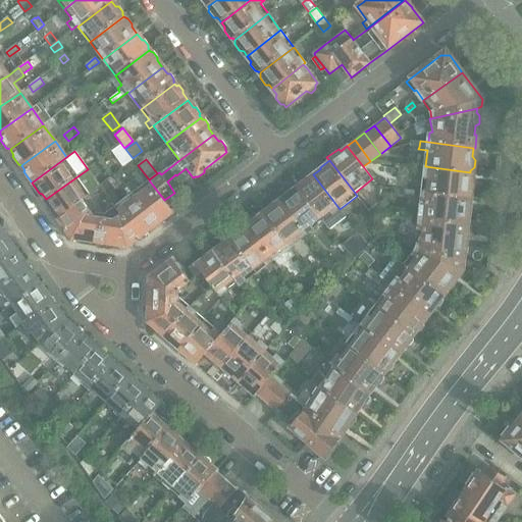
[(469,181),(470,172),(425,166),(425,175),(423,192),(467,198),(468,196),(471,193),(472,185),(469,181)]
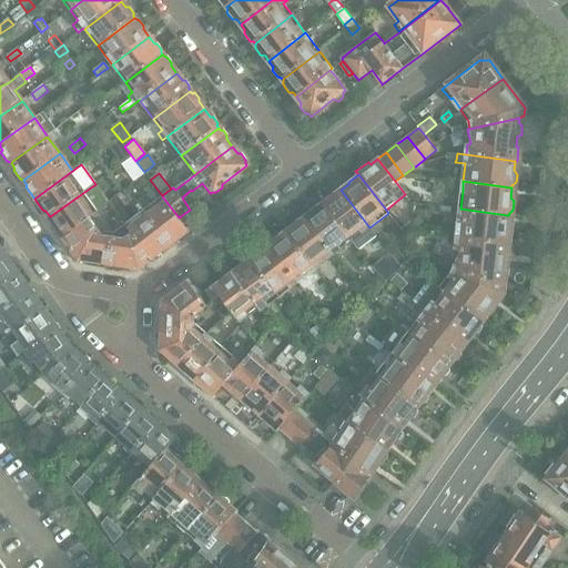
[(92,186),(50,216),(54,224),(54,227),(60,236),(88,217),(97,211),(87,196),(94,191),(92,186)]
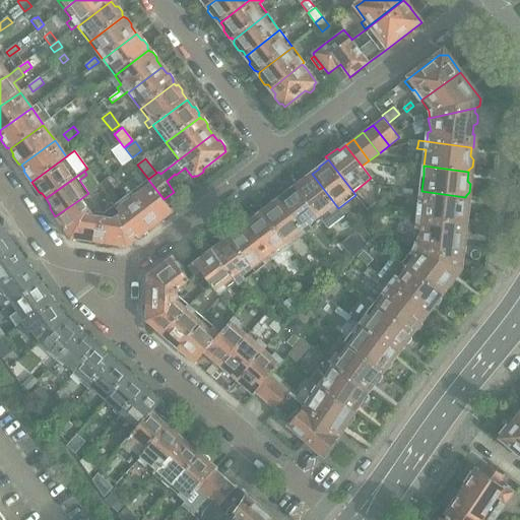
[(322,221),(338,208),(312,174),(306,179),(303,178),(299,182),(298,185),(296,187),(322,221)]
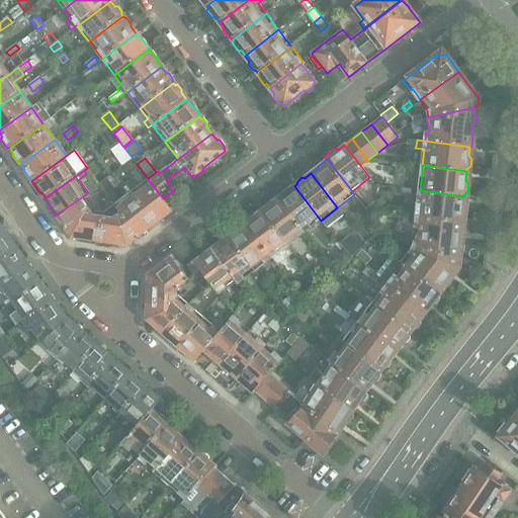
[(128,182),(125,184),(155,225),(172,211),(149,180),(135,190),(128,182)]
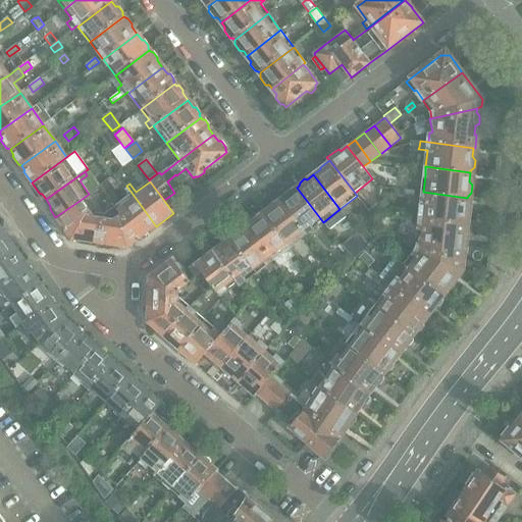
[(120,212),(140,239),(156,226),(126,186),(122,189),(128,198),(116,206),(116,207),(120,212)]
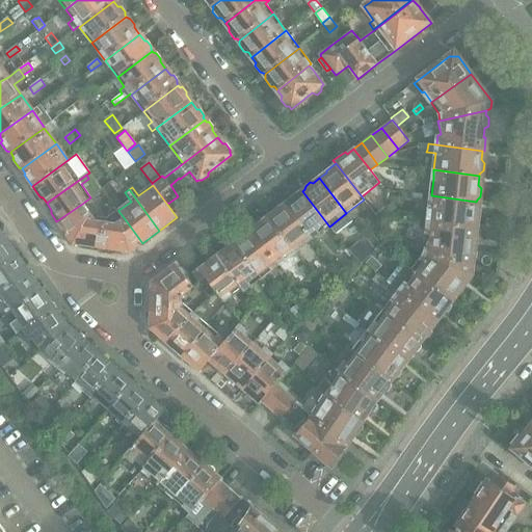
[(312,239),(329,227),(302,191),(300,192),(297,192),(292,196),(292,200),(285,205),(312,239)]
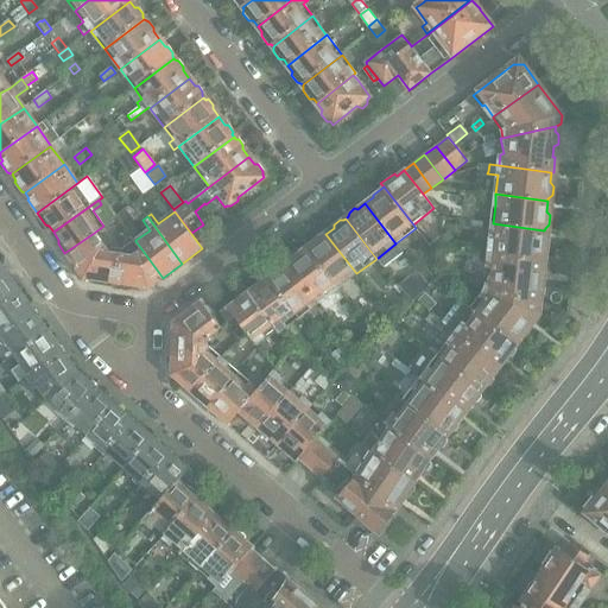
[(482,222),(473,221),(463,220),(462,230),(481,232),(482,222)]
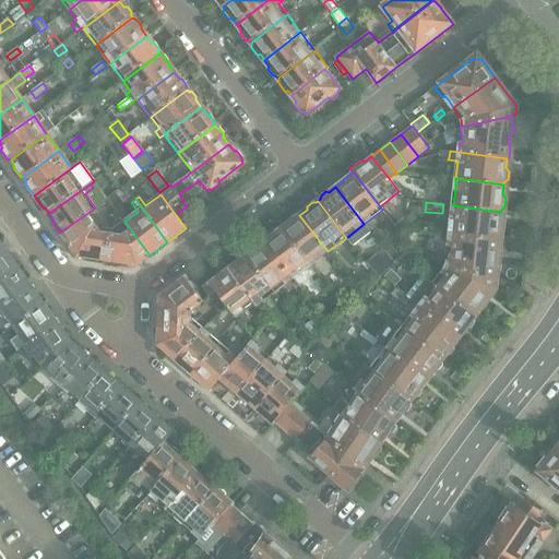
[(499,222),(500,212),(453,205),(450,234),(498,239),(498,237),(501,234),(502,226),(499,222)]
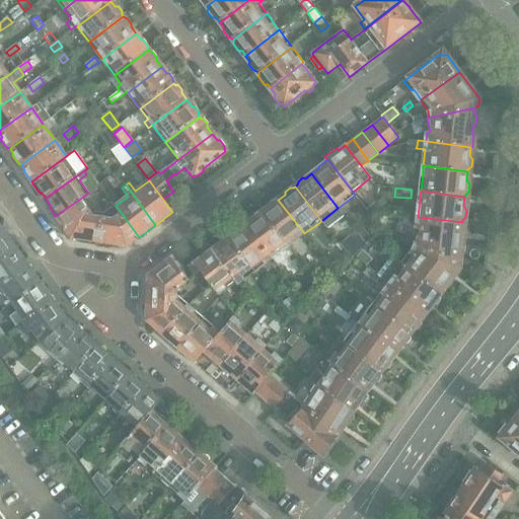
[(90,213),(80,199),(55,216),(57,218),(59,217),(66,227),(64,228),(71,238),(98,242),(102,215),(90,213)]
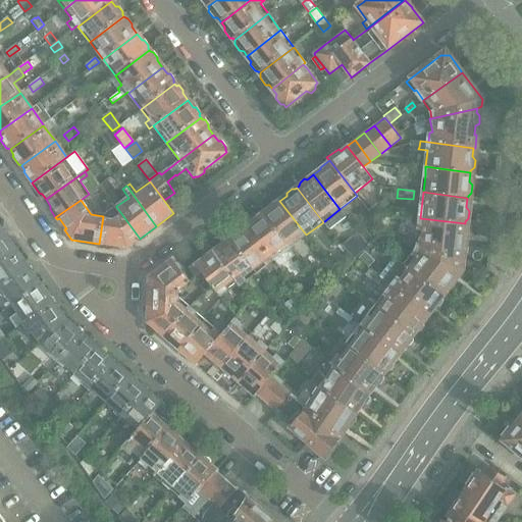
[(290,248),(306,235),(279,201),(274,205),(270,205),(265,209),(265,212),(263,213),(290,248)]
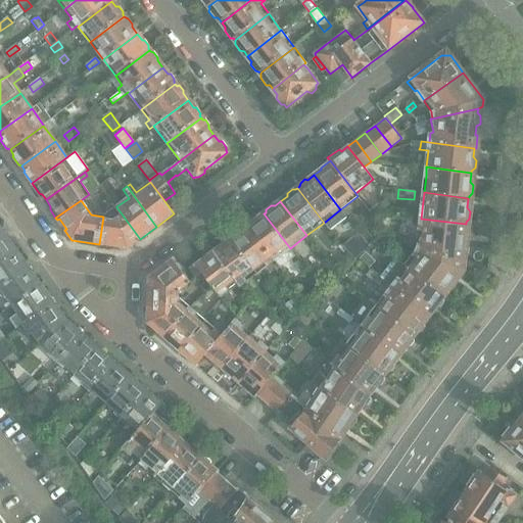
[(140,239),(121,212),(116,207),(104,217),(103,217),(99,244),(126,248),(137,240),(138,241),(140,239)]
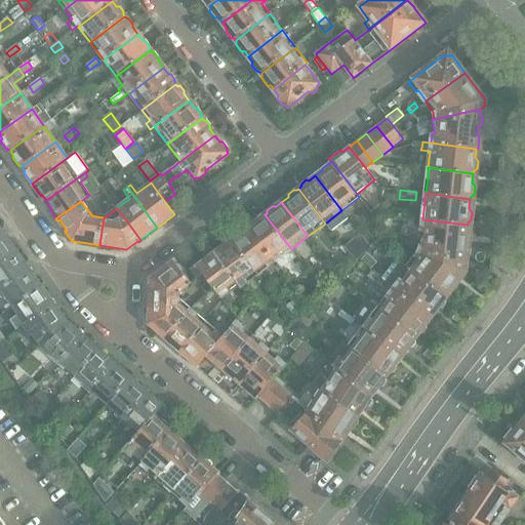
[(296,256),(291,249),(265,214),(264,215),(260,215),(255,219),(254,223),(247,228),(274,261),(280,270),(296,256)]
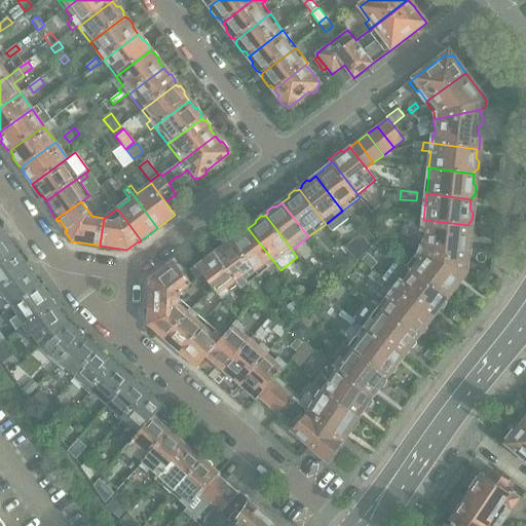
[(471,225),(468,225),(423,220),(422,231),(423,231),(418,242),(420,243),(419,245),(420,246),(464,263),(464,260),(468,258),(470,251),(465,247),(466,236),(470,237),(471,225)]
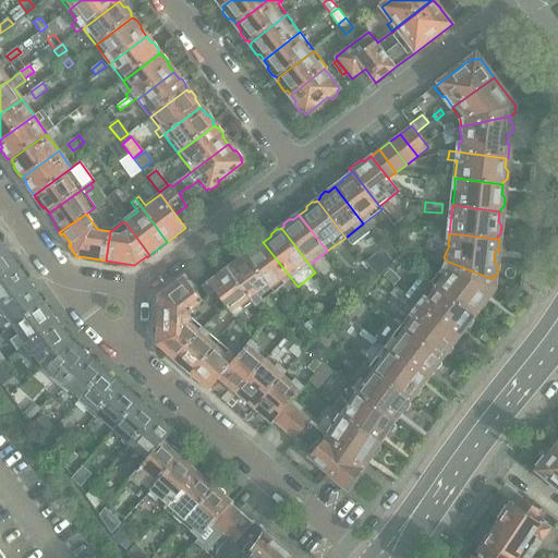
[(274,292),(291,278),(263,242),(256,246),(254,246),(247,251),(247,254),(245,256),(274,292)]
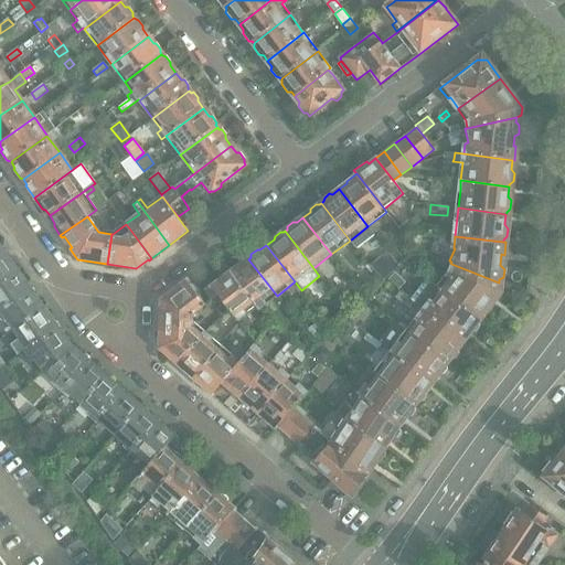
[(398,267),(404,263),(394,249),(387,253),(398,267)]
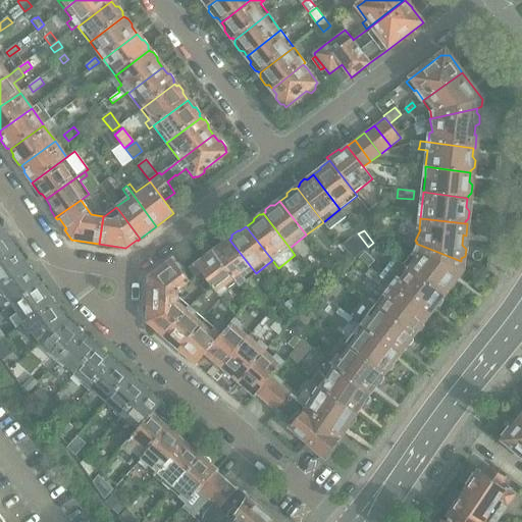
[(7,237),(8,236),(6,231),(0,236),(0,262),(16,250),(7,237)]
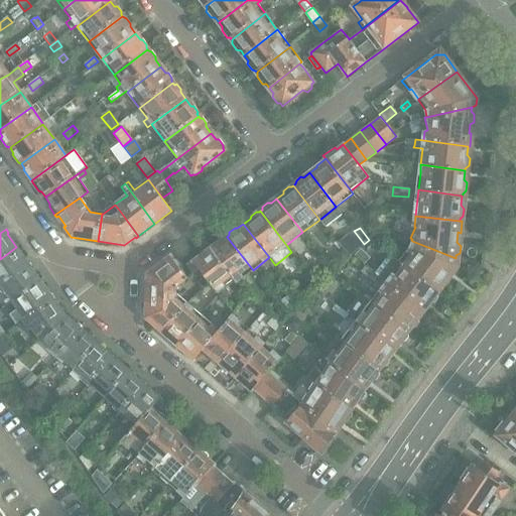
[(380,229),(370,238),(379,245),(390,232),(380,229)]
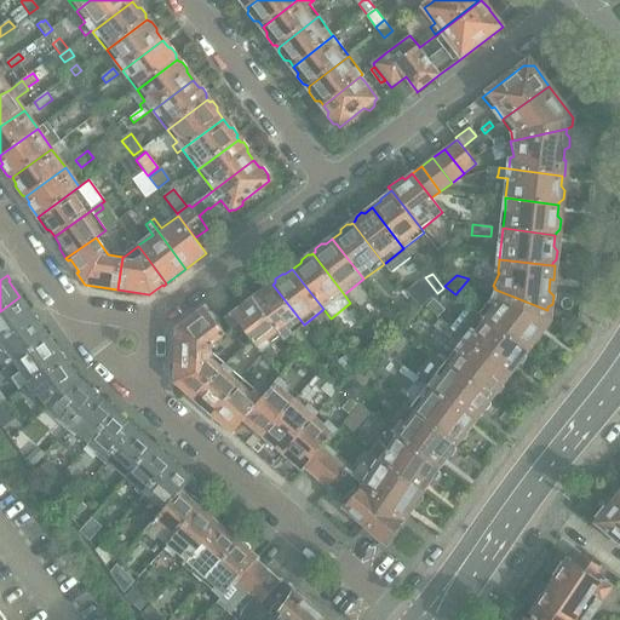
[(437,293),(425,277),(425,276),(405,292),(419,310),(437,293)]
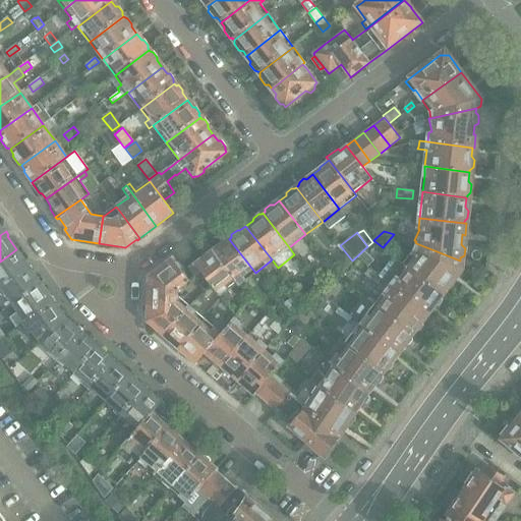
[(240,285),(255,273),(229,239),(228,240),(225,239),(220,243),(219,246),(214,250),(237,282),(240,285)]
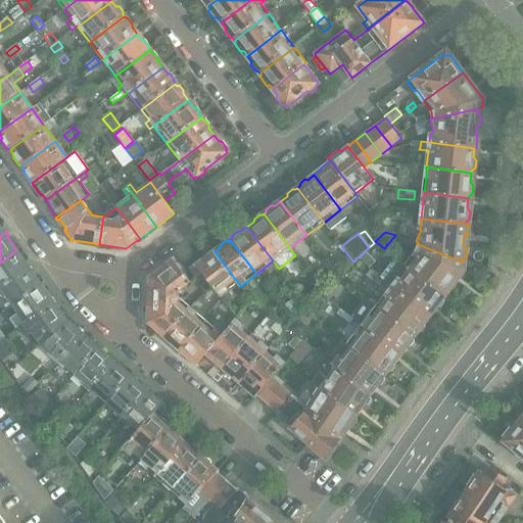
[(465,264),(462,262),(418,244),(414,258),(413,259),(411,257),(405,266),(410,270),(443,296),(464,271),(465,264)]
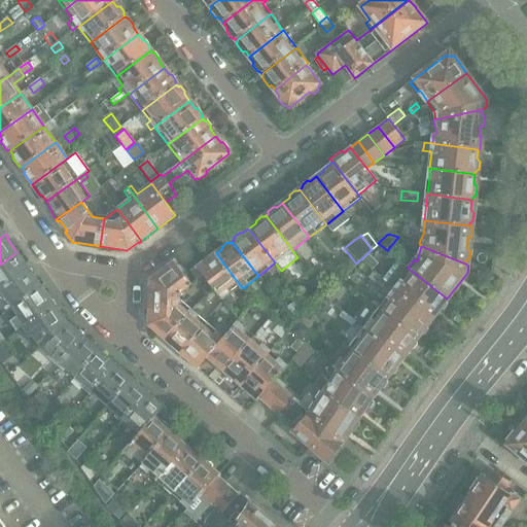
[(28,265),(26,266),(16,252),(0,265),(0,289),(30,269),(28,265)]
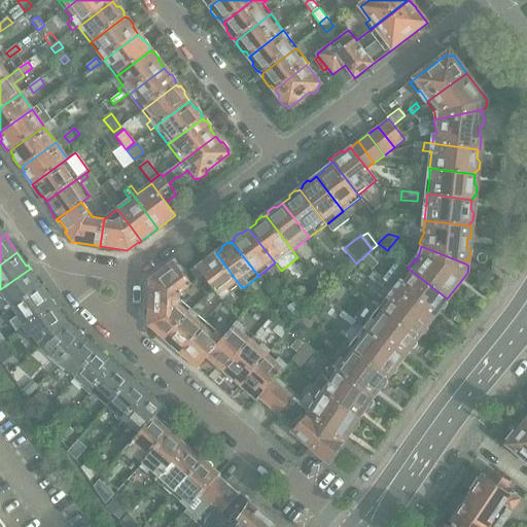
[(222,299),(240,285),(216,253),(213,255),(210,255),(206,259),(205,262),(199,268),(204,275),(222,299)]
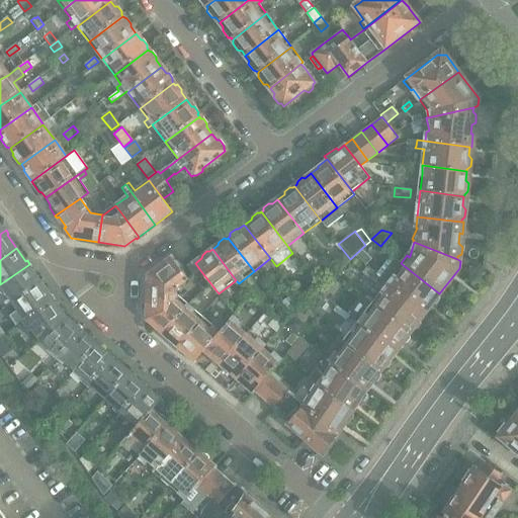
[(337,261),(341,266),(350,259),(343,250),(338,254),(337,261)]
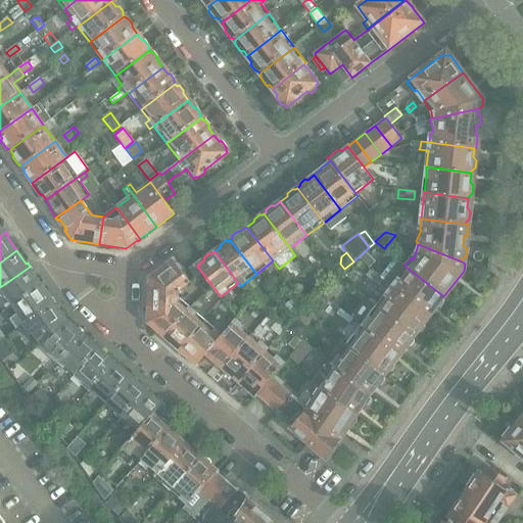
[(360,259),(370,268),(376,262),(366,253),(360,259)]
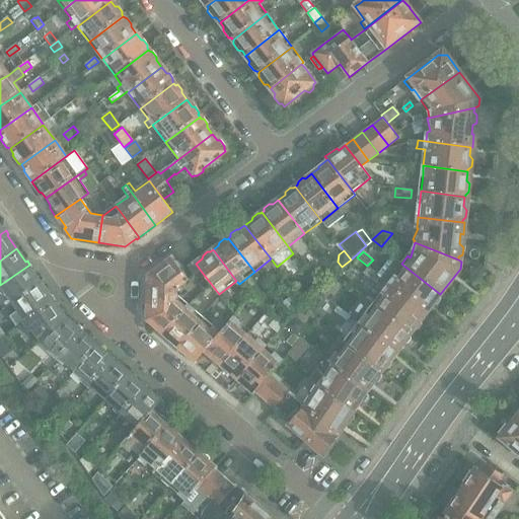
[(381,278),(389,284),(426,313),(432,305),(437,306),(441,300),(439,296),(440,294),(406,268),(401,264),(392,255),(377,275),(381,278)]
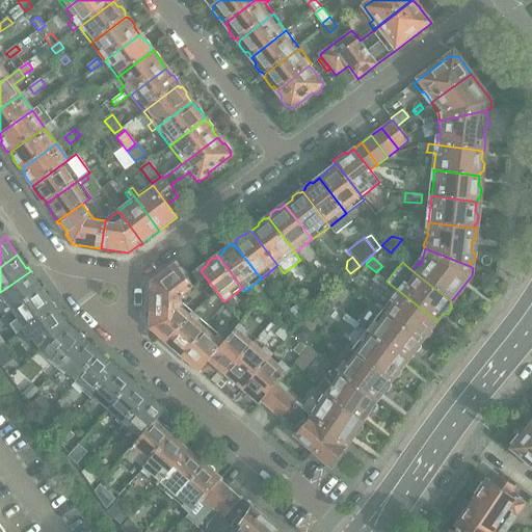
[(193,287),(177,266),(176,265),(153,283),(152,306),(161,307),(165,311),(173,303),(179,298),(179,297),(193,287)]
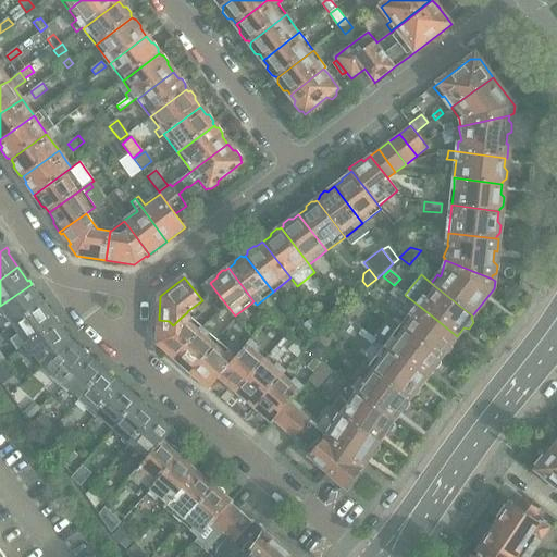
[(208,281),(201,285),(209,295),(215,291),(210,283),(208,281)]
